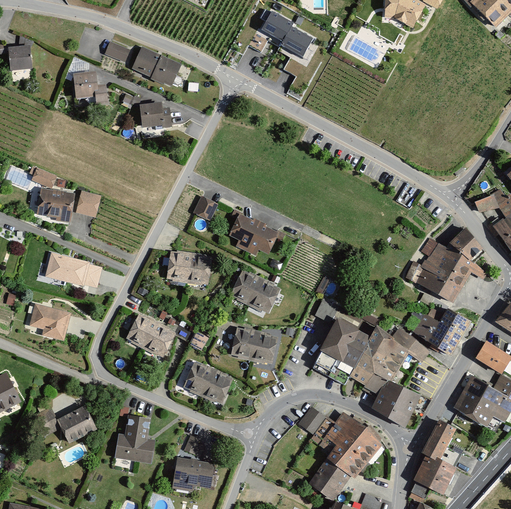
[(386,0),(384,18),(394,18),(411,30),(424,6),(413,0),(386,0)]
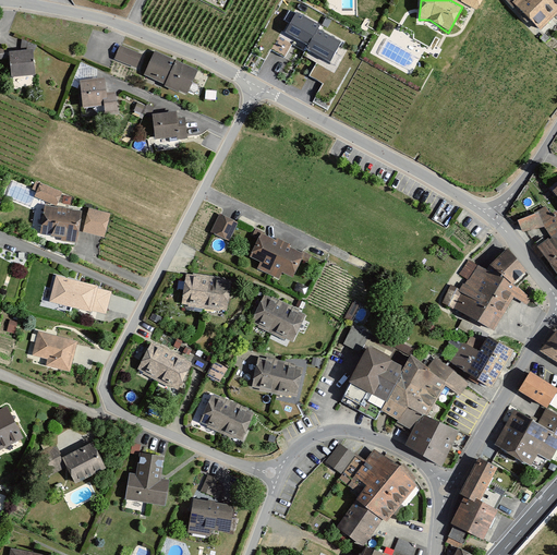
[(463,0),(462,2),(475,10),(481,0),(463,0)]
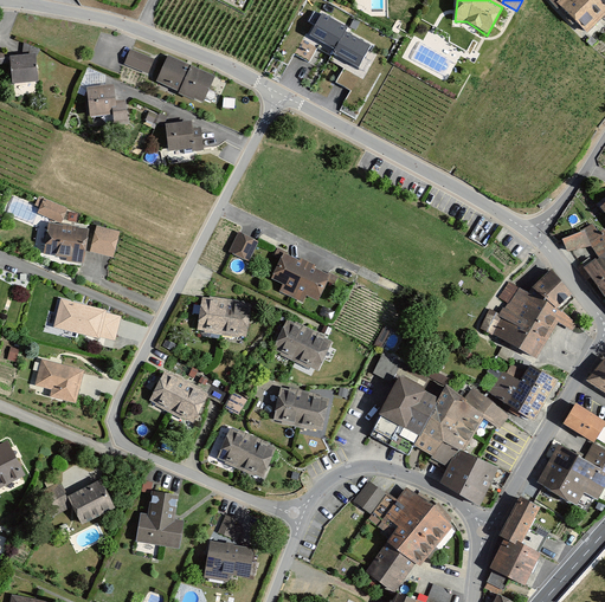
[(547,0),(557,10),(560,7),(584,34),(604,14),(604,0),(547,0)]
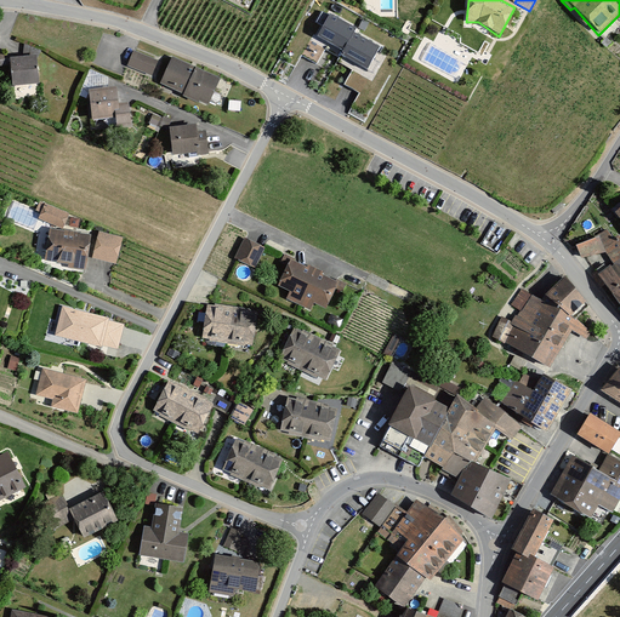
[(330,9),(317,32),(345,46),(342,51),(368,66),(381,44),(356,29),(358,24),(330,9)]
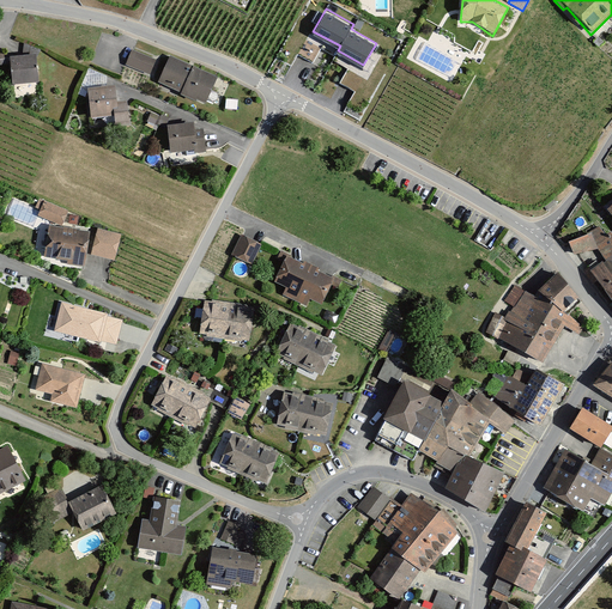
[(37,50),(11,54),(14,81),(41,79),(37,50)]
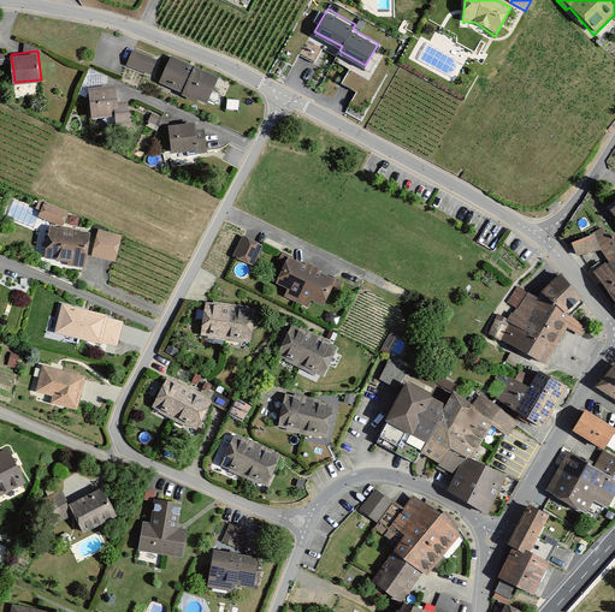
[(132,52),(126,66),(148,76),(154,60),(132,52)]
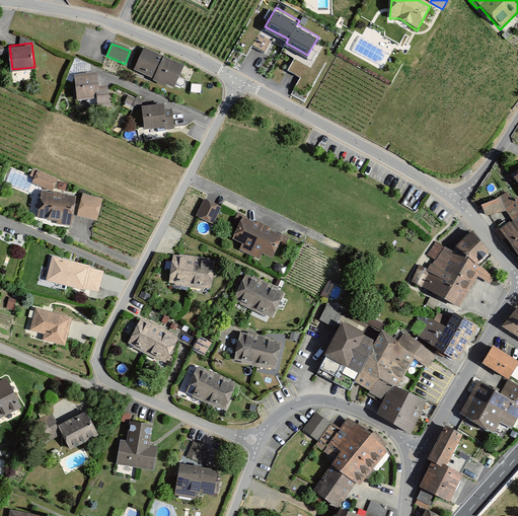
[(183,66),(143,48),(132,70),(171,89),(183,66)]
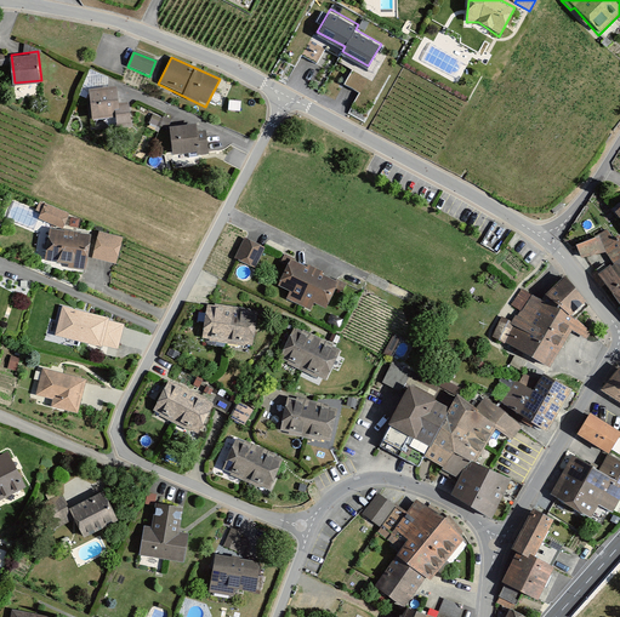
[(114,90),(87,92),(91,121),(113,119),(114,127),(129,126),(126,106),(117,107),(114,90)]
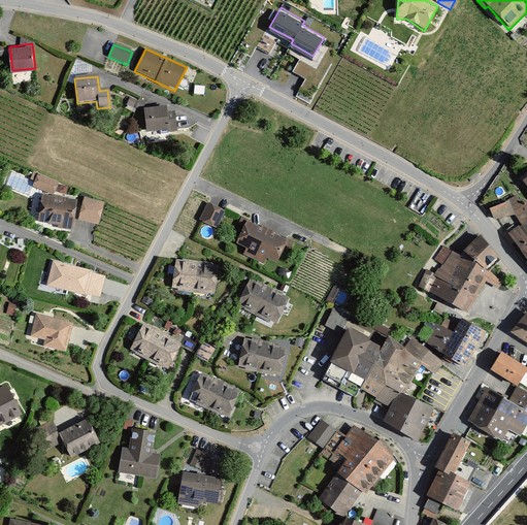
[(166,108),(143,110),(145,132),(165,130),(166,134),(175,133),(173,113),(166,115),(166,108)]
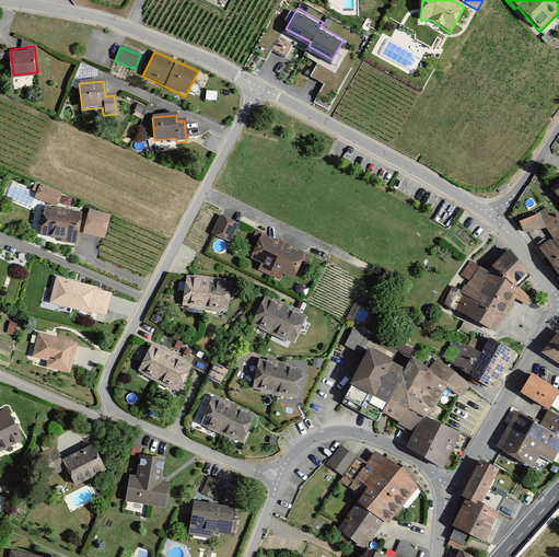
[(507,178),(498,186),(501,189),(510,182),(507,178)]
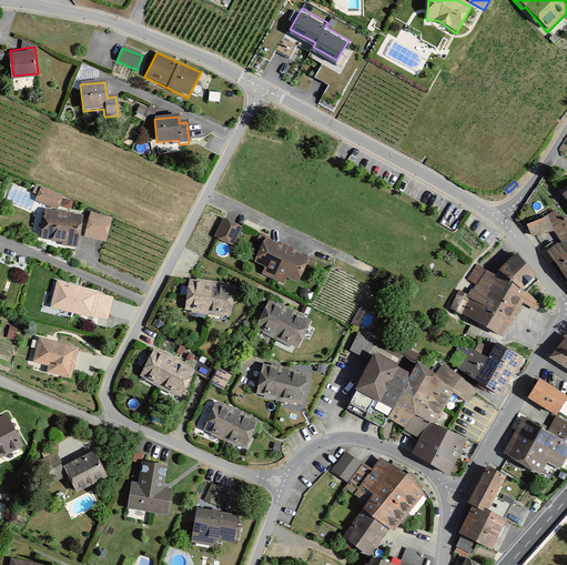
[(40,187),(34,200),(57,210),(62,197),(40,187)]
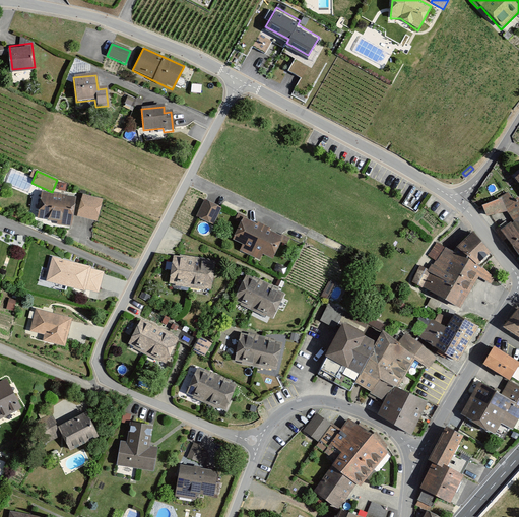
[(104,189),(83,188),(82,211),(103,212),(104,189)]
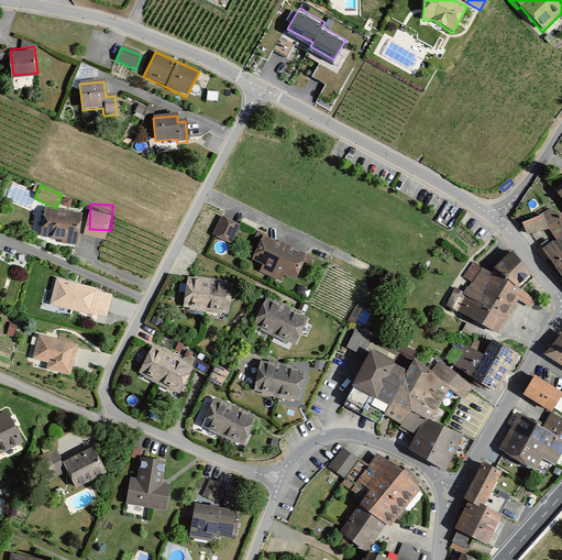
[(541,216),(521,223),(527,234),(549,228),(555,240),(542,250),(561,277),(561,218),(557,220),(551,209),(540,213),(541,216)]
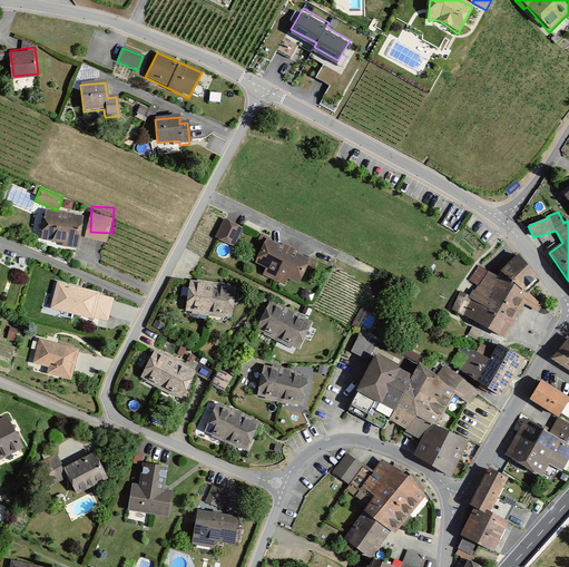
[(81,220),(46,213),(41,240),(62,243),(62,247),(76,250),(81,220)]
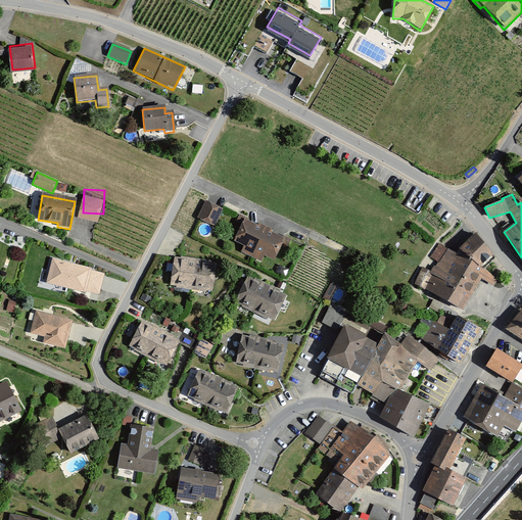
[(222,208),(206,201),(198,218),(214,225),(222,208)]
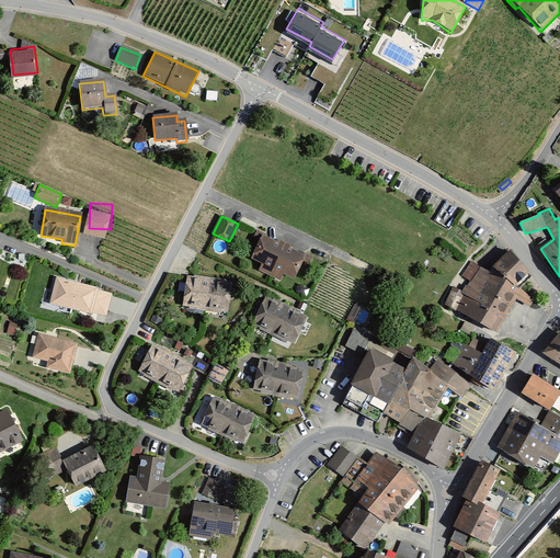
[(251,258),(262,262),(259,269),(281,279),(283,273),(294,277),(305,254),(262,234),(251,258)]
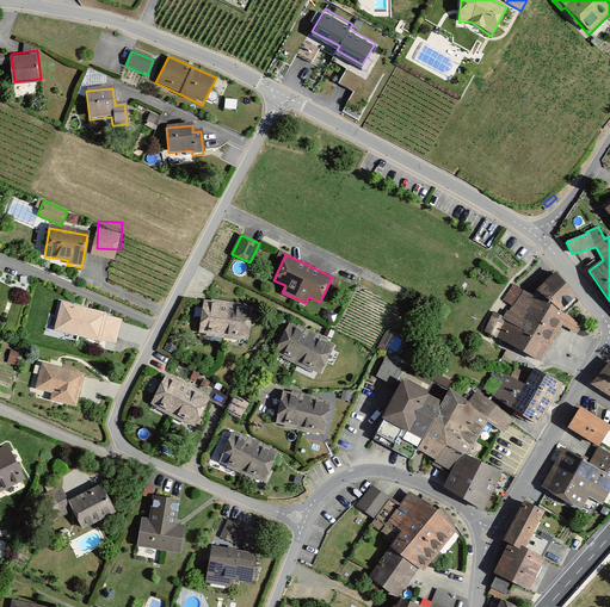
[(493,311),(485,330),(541,363),(560,323),(578,332),(580,324),(562,313),(577,298),(555,274),(533,296),(513,284),(503,301),(512,307),(503,317),(493,311)]
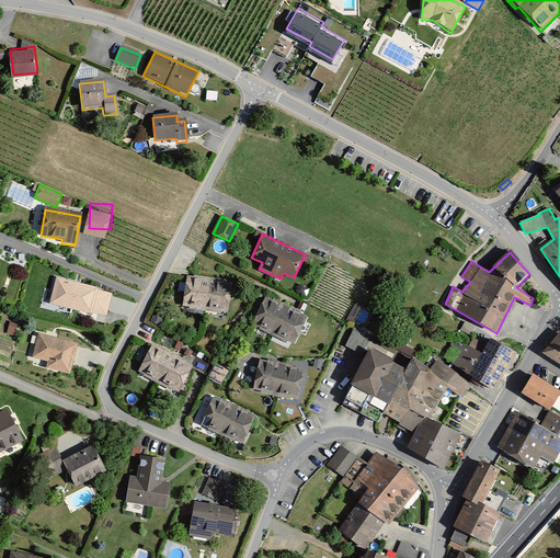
[(231,279),(184,274),(182,305),(228,309),(231,279)]
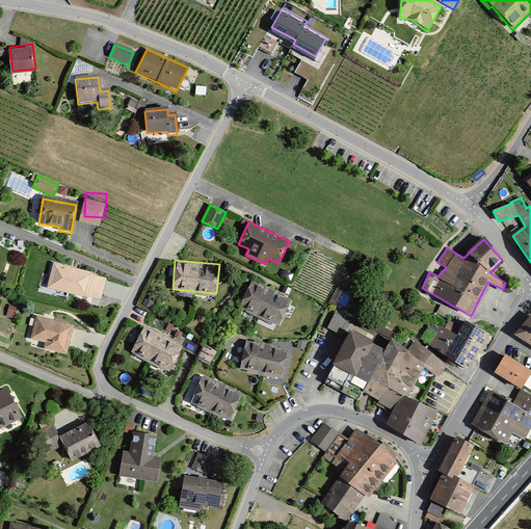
[(106,276),(53,261),(46,286),(87,297),(88,294),(100,297),(106,276)]
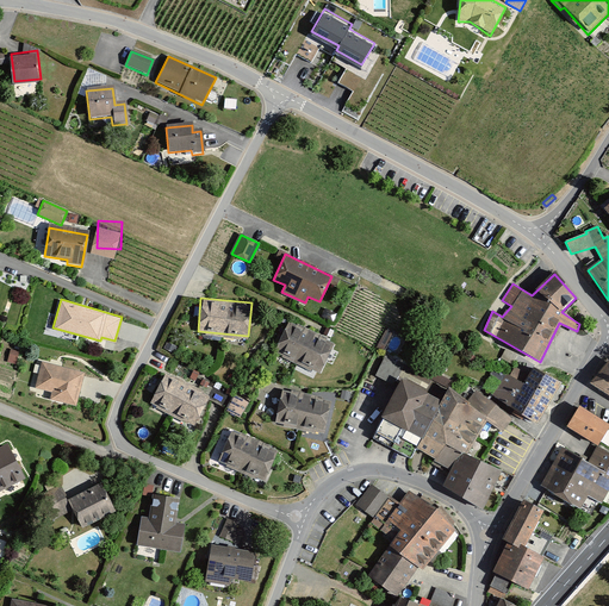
[(290,316),(284,312),(279,320),(285,324),(290,316)]
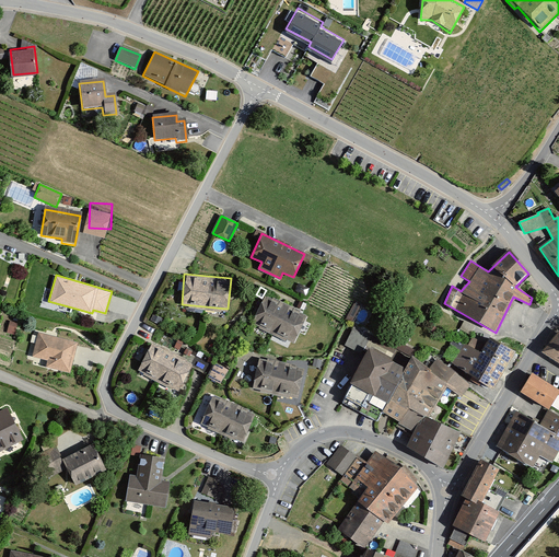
[(306,315),(266,294),(252,322),(293,343),(306,315)]
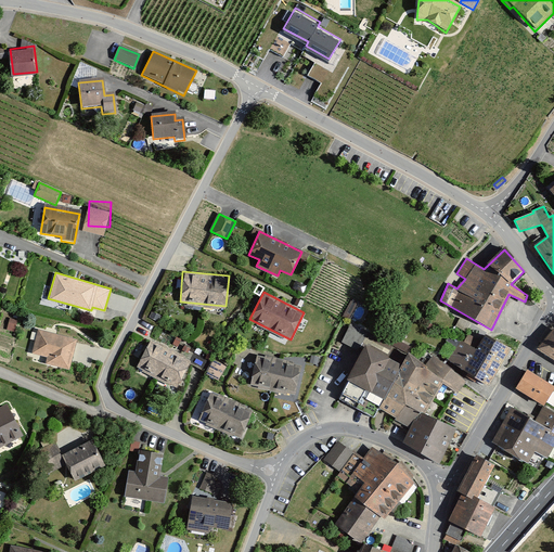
[(553,326),(538,349),(553,358),(553,326)]
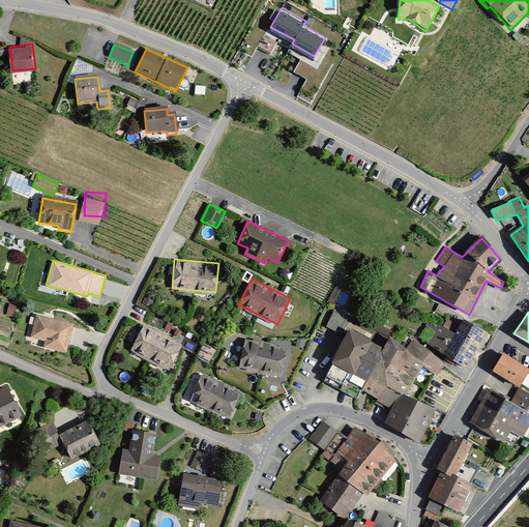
[(71,323),(36,313),(29,335),(45,340),(43,345),(63,351),(71,323)]
